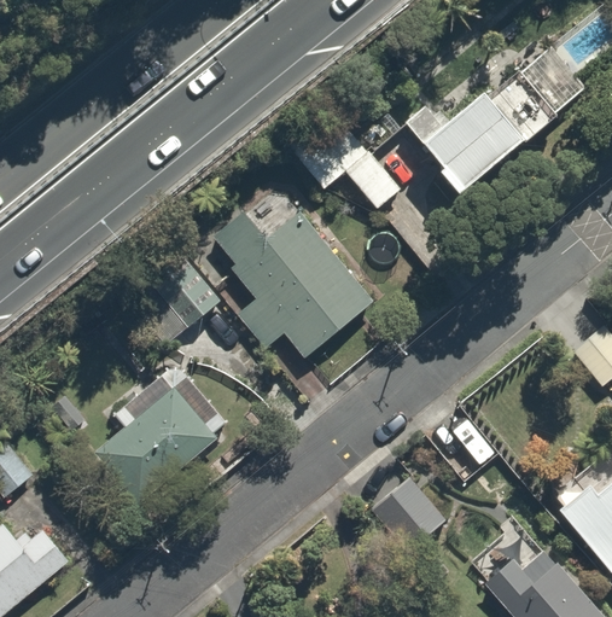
[(429,103),(404,123),(459,187),(482,169),(484,173),(505,156),(511,163),(557,124),(548,114),(578,88),(546,50),(450,129),(429,103)]
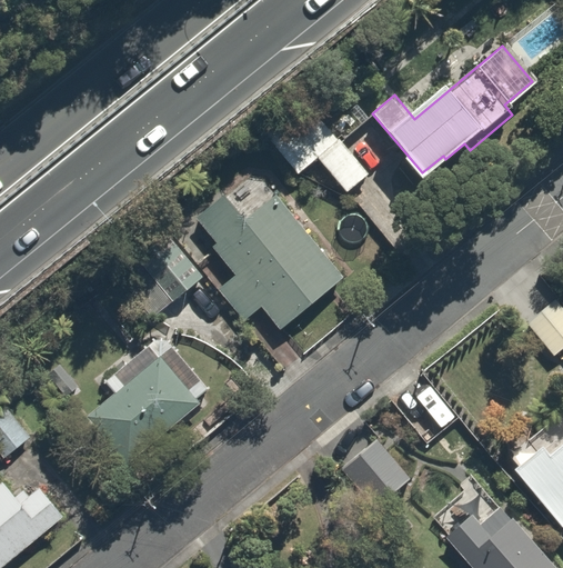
[(308,119),(258,146),(290,183),(310,167),(340,201),(362,182),(308,119)]
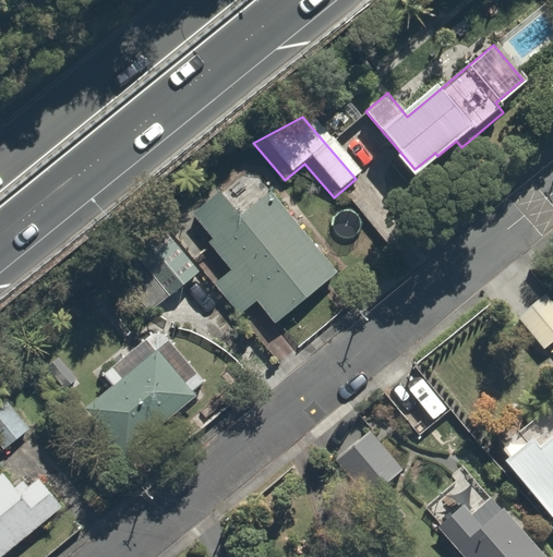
[(215,184),(185,212),(209,237),(204,241),(231,270),(212,289),(238,317),(256,301),(280,326),(341,269),(266,188),(240,212),(215,184)]
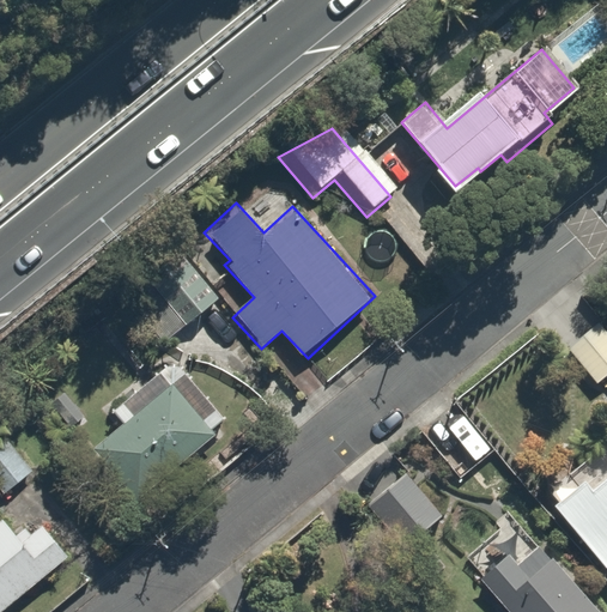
[(218,297),(165,249),(152,265),(167,277),(155,290),(193,325),(218,297)]
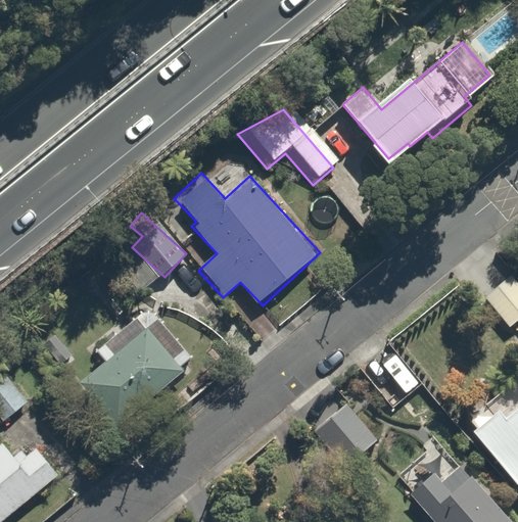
[(517,284),(511,276),(485,297),(510,327),(517,320),(517,284)]
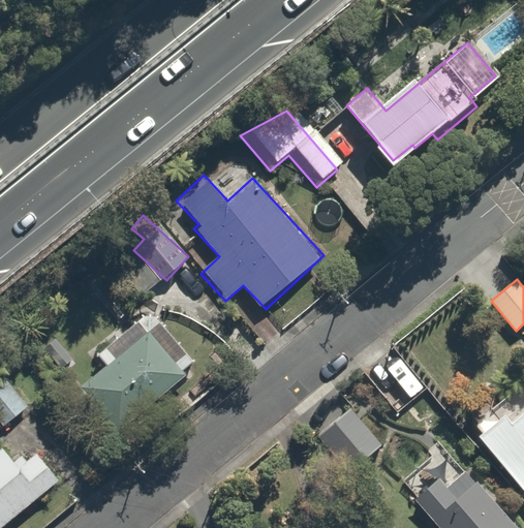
[(108,367),(80,392),(114,430),(195,358),(150,307),(96,353),(108,367)]
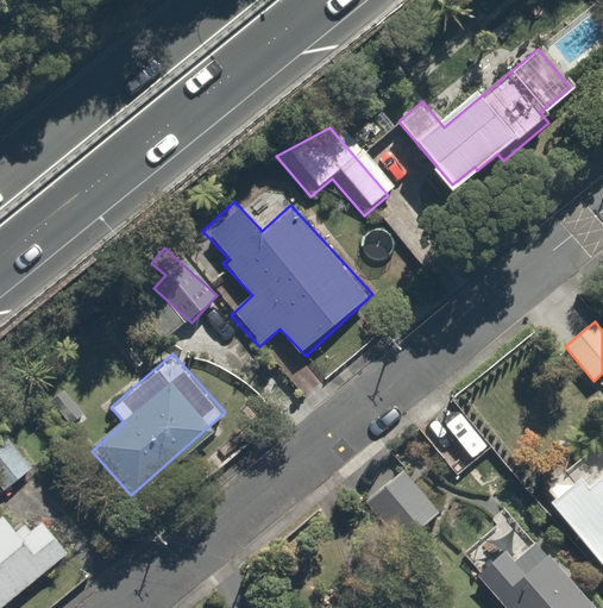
[(62,390),(44,405),(67,431),(83,418),(62,390)]
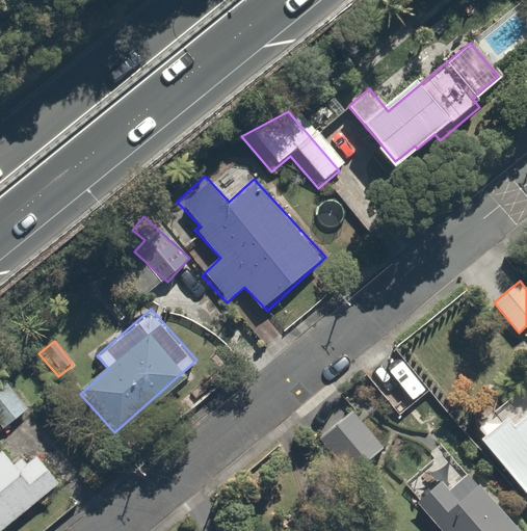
[(0,425),(1,426),(29,399),(0,370),(0,425)]
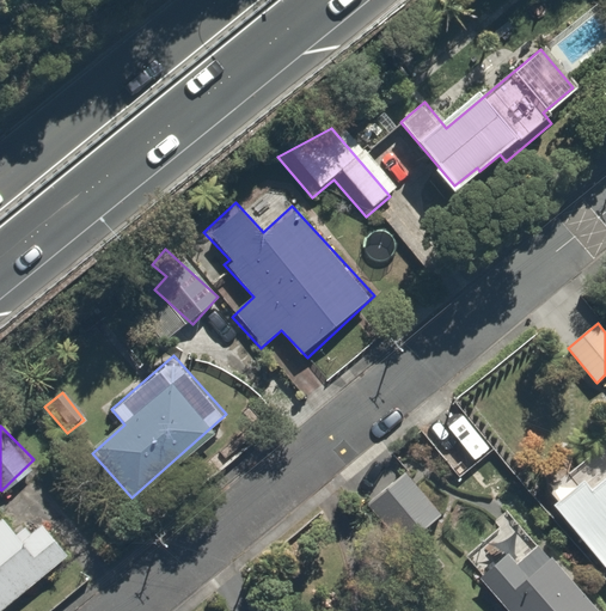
[(605,432),(539,488),(605,568),(605,432)]
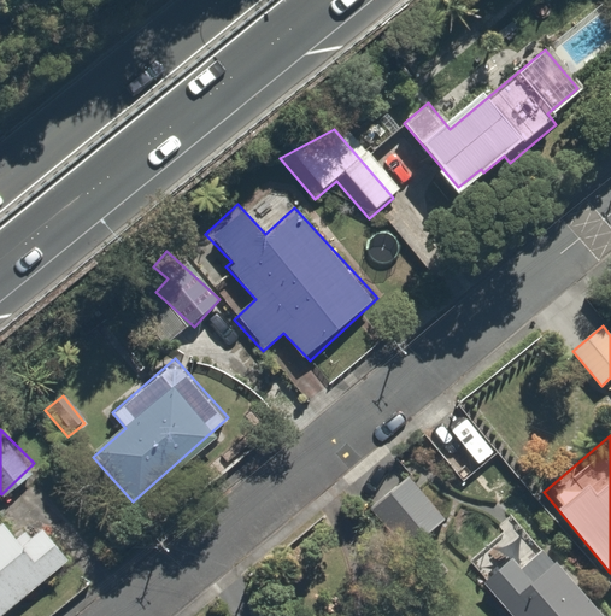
[(410,475),(388,493),(428,540),(450,521),(410,475)]
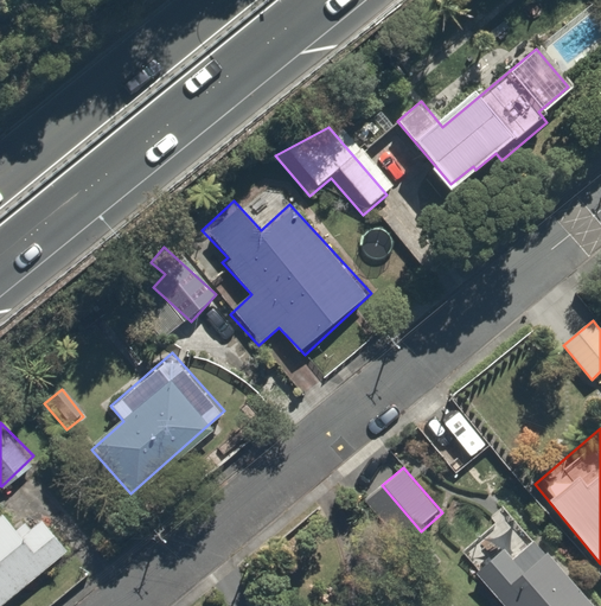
[(4,512),(0,515),(0,601),(69,549),(44,518),(30,530),(25,523),(17,530),(4,512)]
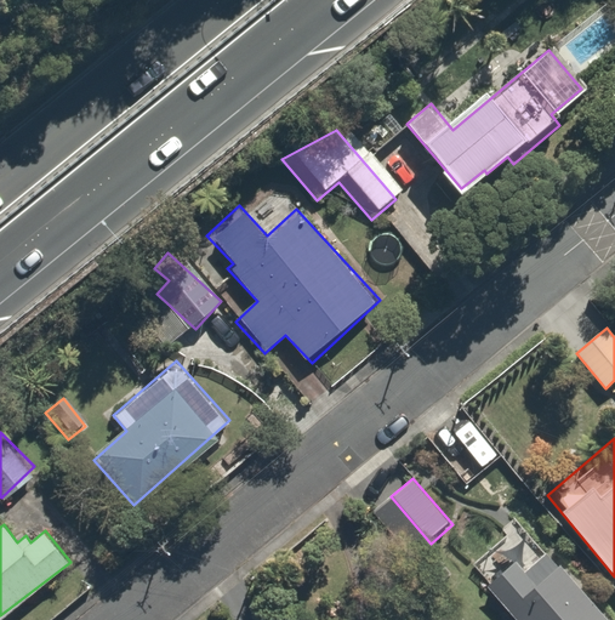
[(507,532),(468,566),(516,619),(604,619),(607,619),(546,551),(534,562),(507,532)]
